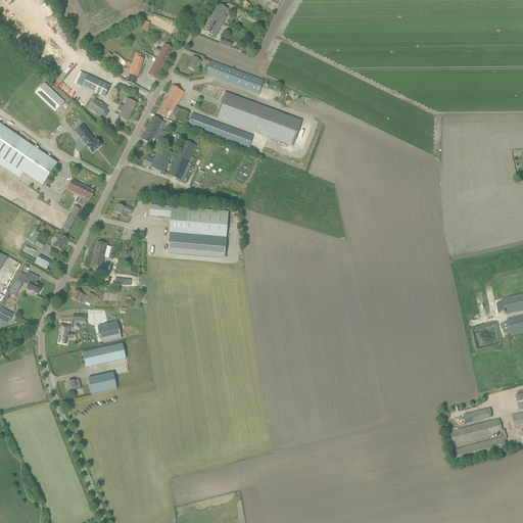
[(247,10),(250,5),(245,2),(242,6),(247,10)]
